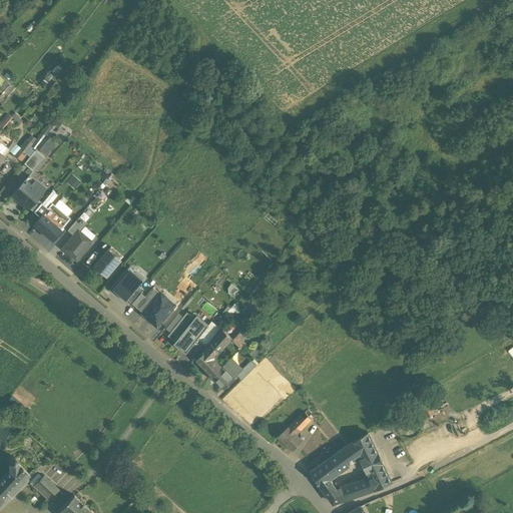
[(0,13),(0,36),(12,24),(0,13)]
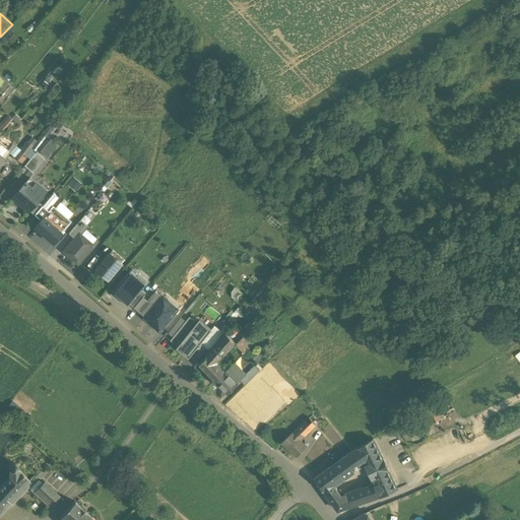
[(33,146),(38,150),(47,137),(53,129),(49,125),(37,142),(33,146)]
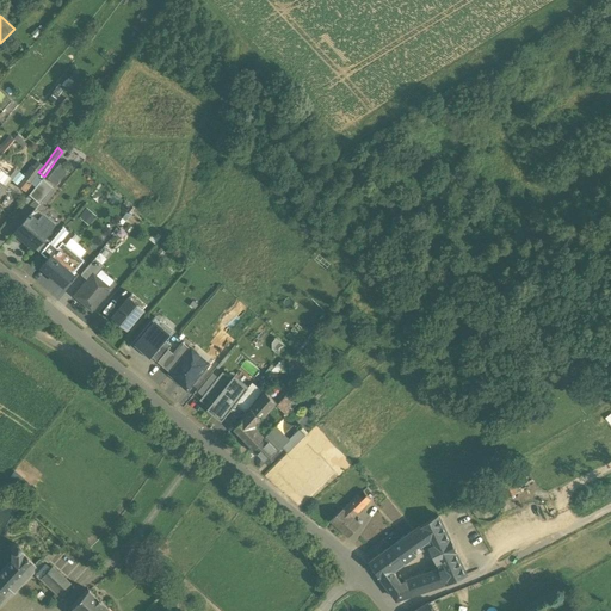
[(42,179),(44,177),(38,172),(43,167),(36,161),(18,185),(30,195),(42,179)]
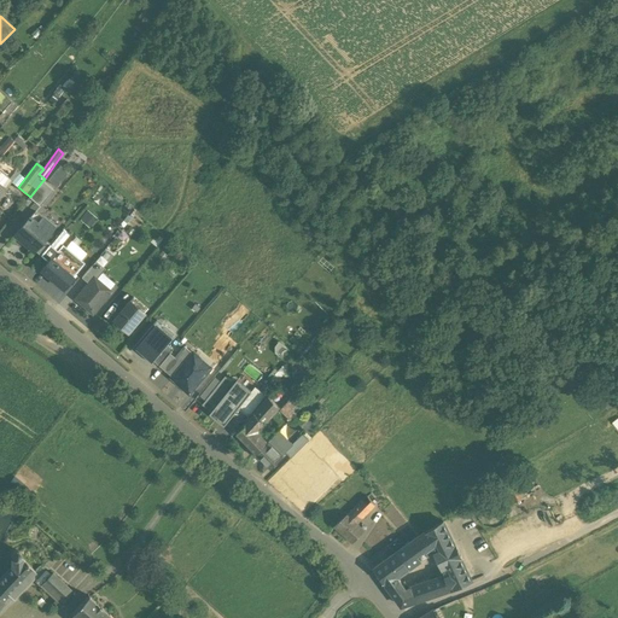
[(68,173),(56,163),(45,179),(56,187),(68,173)]
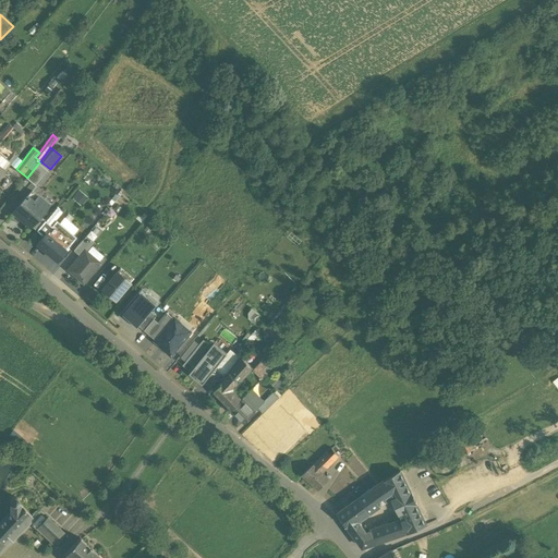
[(49,172),(38,164),(27,178),(26,179),(36,186),(49,172)]
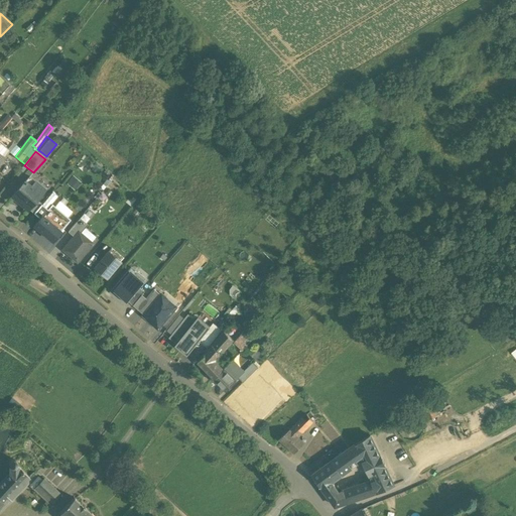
[(31,186),(25,181),(12,197),(27,210),(28,209),(36,200),(44,189),(35,182),(31,186)]
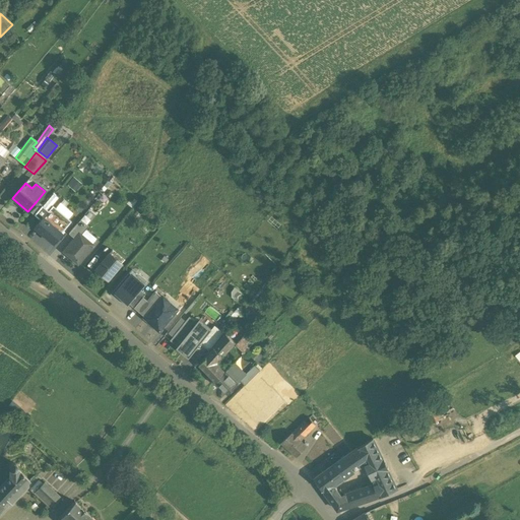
[(37,201),(28,210),(34,215),(42,206),(37,201)]
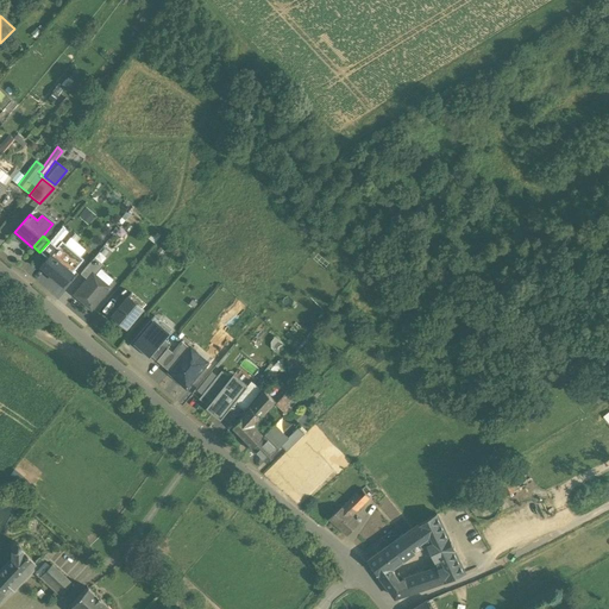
[(39,252),(46,258),(56,248),(49,242),(39,252)]
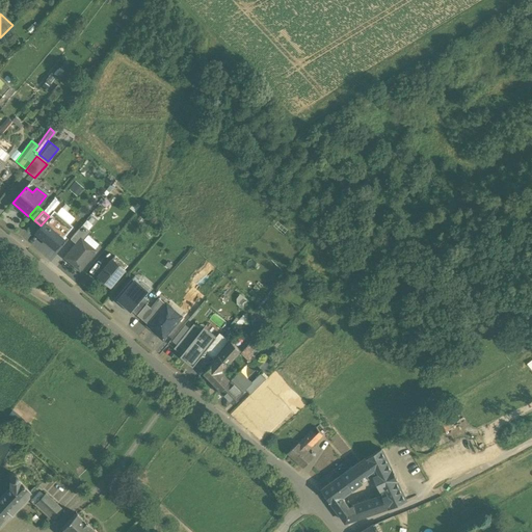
[(73,228),(54,211),(49,216),(41,225),(35,233),(54,249),(73,228)]
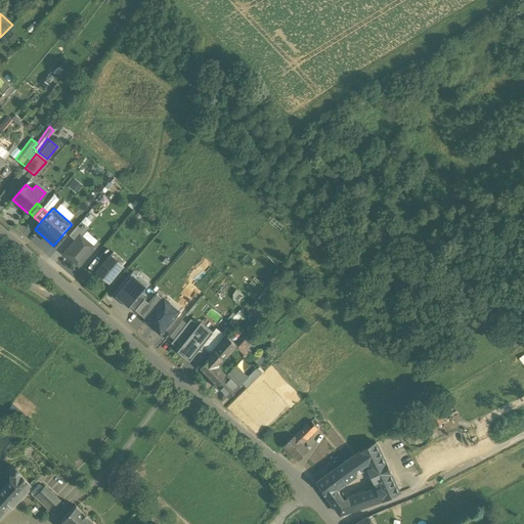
[(83,221),(86,224),(93,216),(89,214),(83,221)]
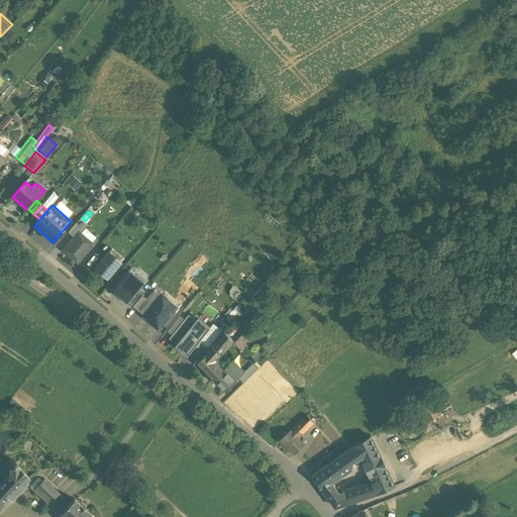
[(80,219),(69,232),(74,237),(79,232),(86,223),(80,219)]
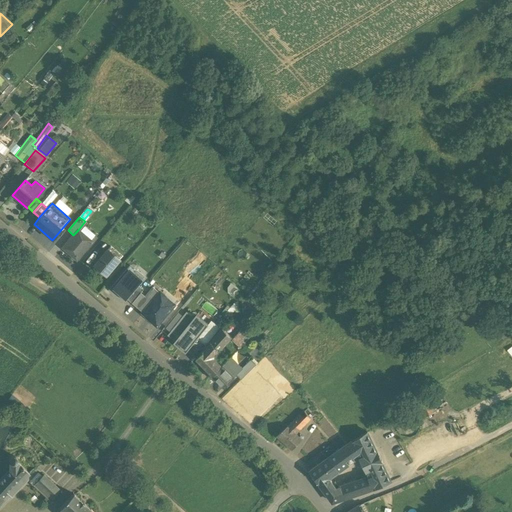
[(92,242),(78,230),(73,235),(62,248),(76,260),(92,242)]
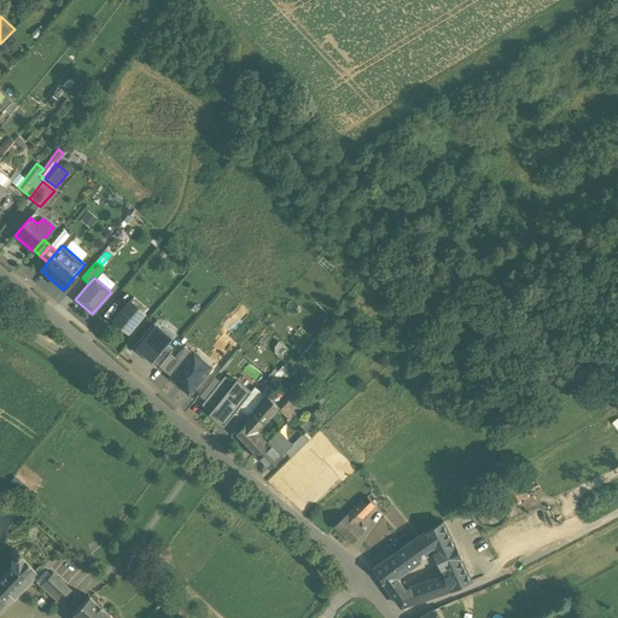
[(129,303),(114,320),(128,332),(143,314),(129,303)]
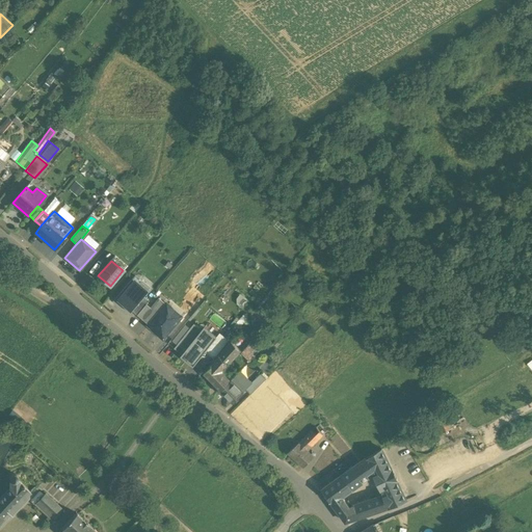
[(135,275),(114,300),(129,313),(131,311),(143,296),(149,290),(141,284),(141,282),(135,275)]
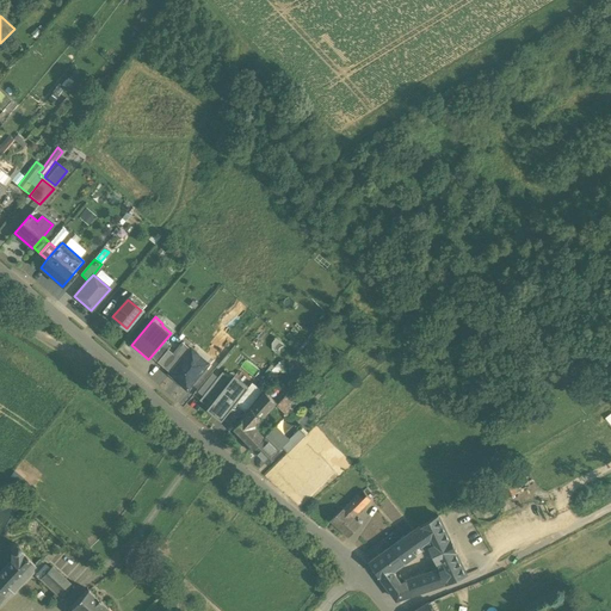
[(165,340),(150,357),(156,362),(167,350),(171,346),(165,340)]
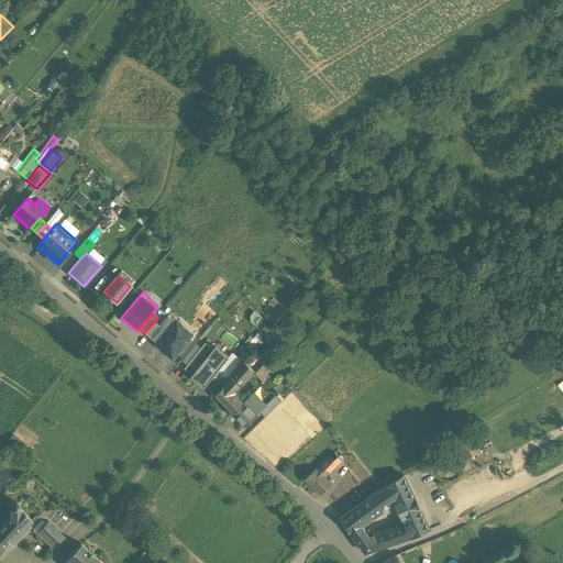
[(154,322),(144,333),(156,344),(175,322),(168,317),(159,327),(154,322)]
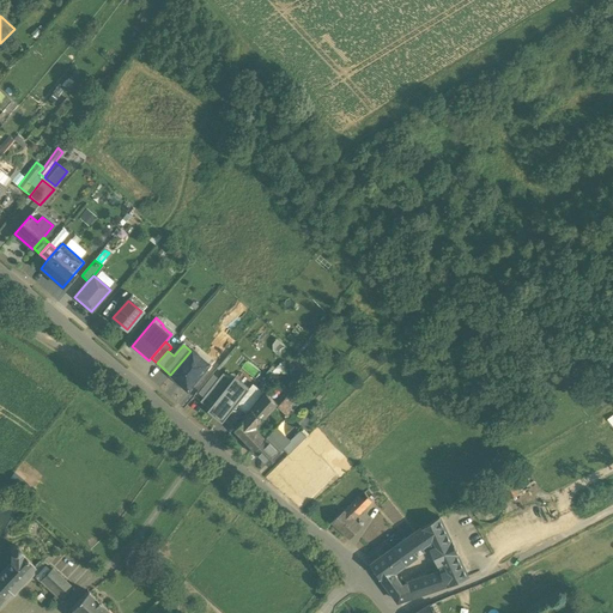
[(170,375),(188,390),(208,365),(192,351),(190,351),(170,375)]
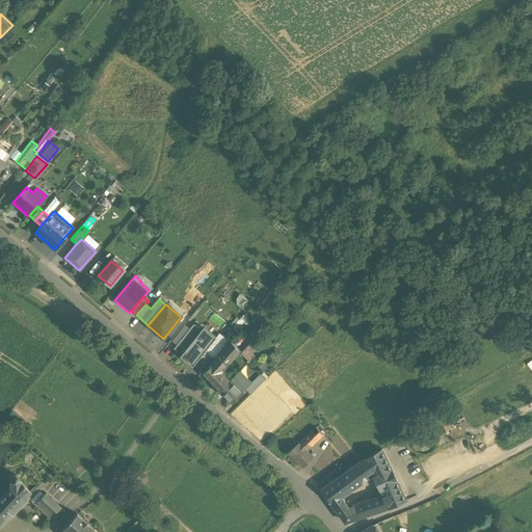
[(234,324),(238,328),(248,318),(244,315),(234,324)]
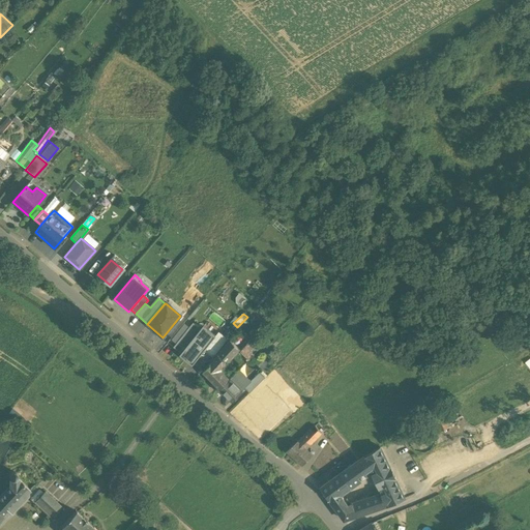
[(174,347),(181,353),(201,329),(193,324),(174,347)]
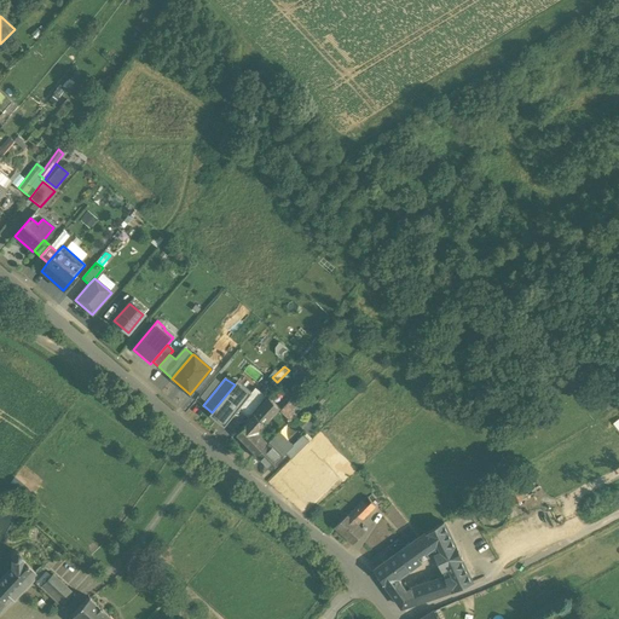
[(238,409),(252,393),(237,381),(235,385),(212,412),(210,415),(225,426),(226,424),(238,409)]
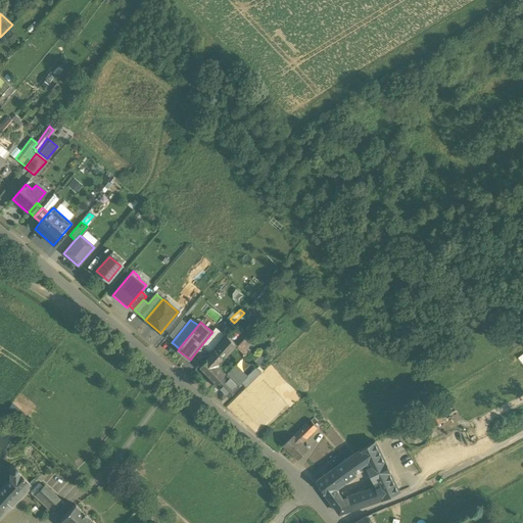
[(146,340),(153,331),(149,327),(142,336),(146,340)]
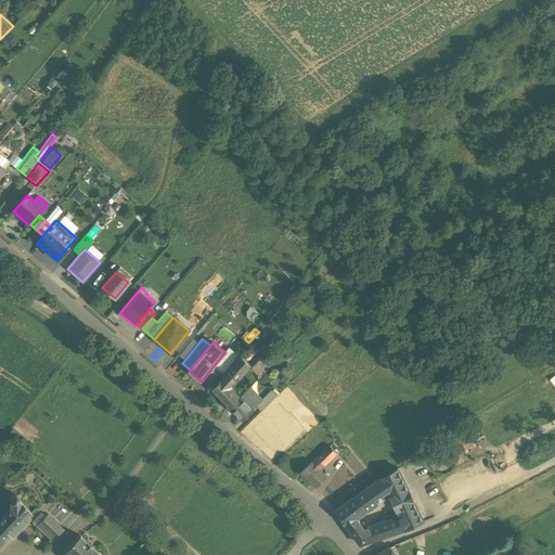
[(242,357),(229,371),(237,379),(245,371),(250,365),(242,357)]
